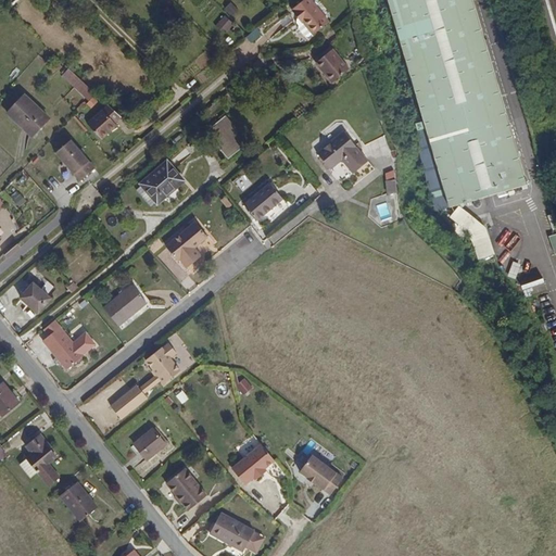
[(330,22),(312,0),(304,0),(293,10),(292,11),(299,19),(300,17),(314,35),(330,22)]
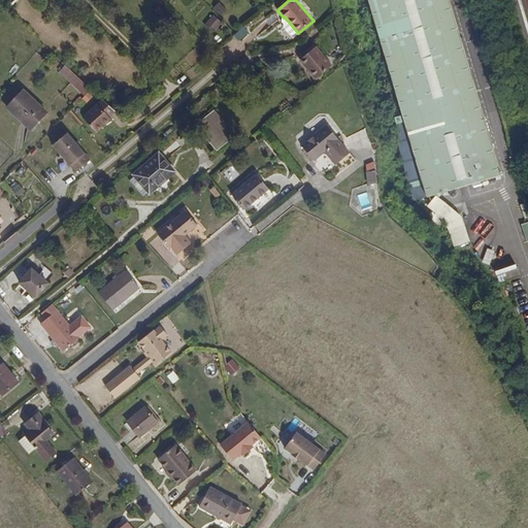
[(501,172),(448,0),(366,0),(376,31),(403,120),(426,194),(501,172)]
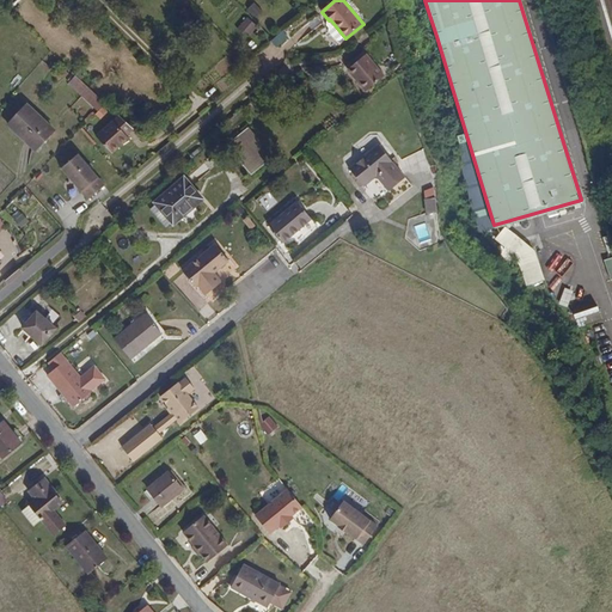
[(366,91),(385,74),(367,53),(350,67),(360,79),(357,80),(366,91)]
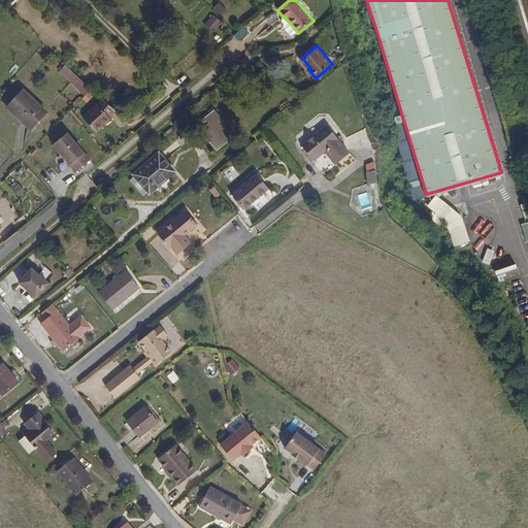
[(91,90),(65,66),(59,72),(84,96),(91,90)]
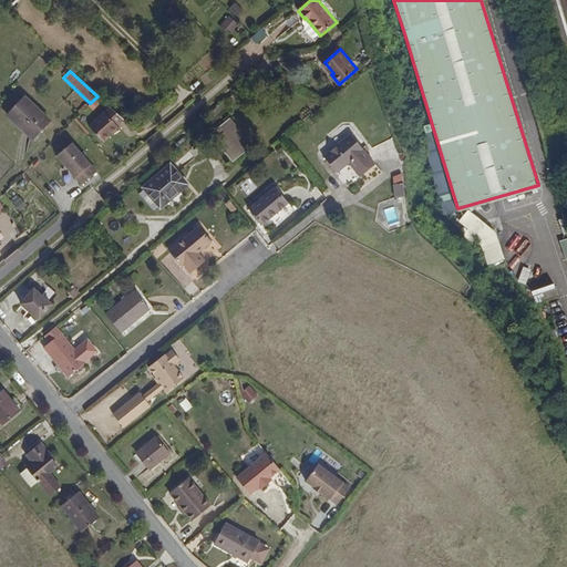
[(50,122),(23,99),(7,116),(32,141),(50,122)]
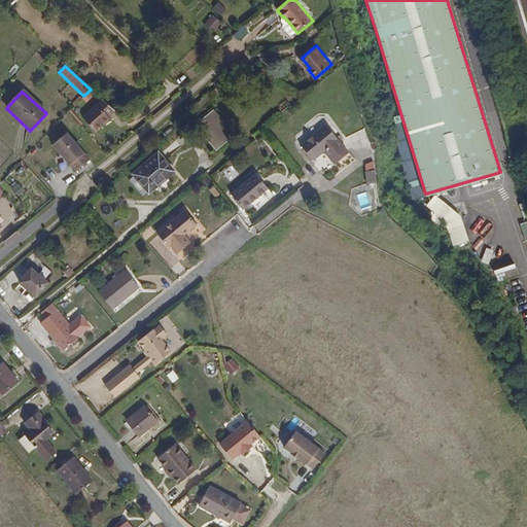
[(107,117),(113,112),(101,99),(81,116),(97,134),(110,121),(107,117)]
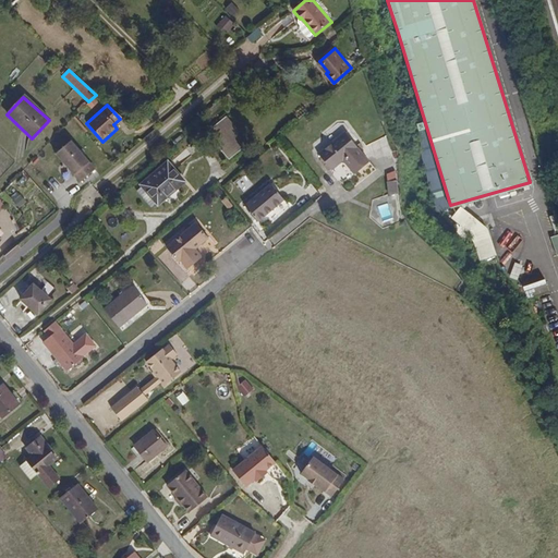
[(229,159),(250,143),(227,116),(206,133),(229,159)]
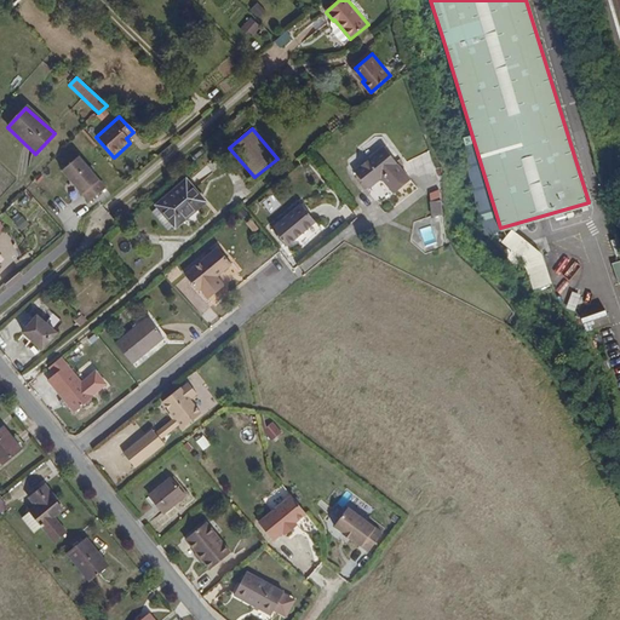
[(500,228),(474,141),(459,145),(484,233),(500,228)]
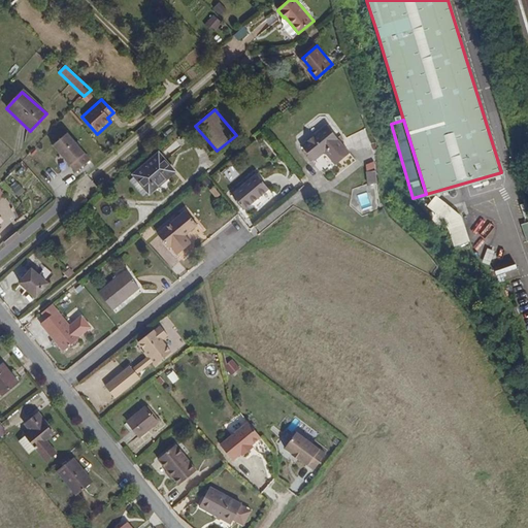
[(344,158),(322,130),(297,151),(298,153),(309,166),(320,157),(330,169),(344,158)]
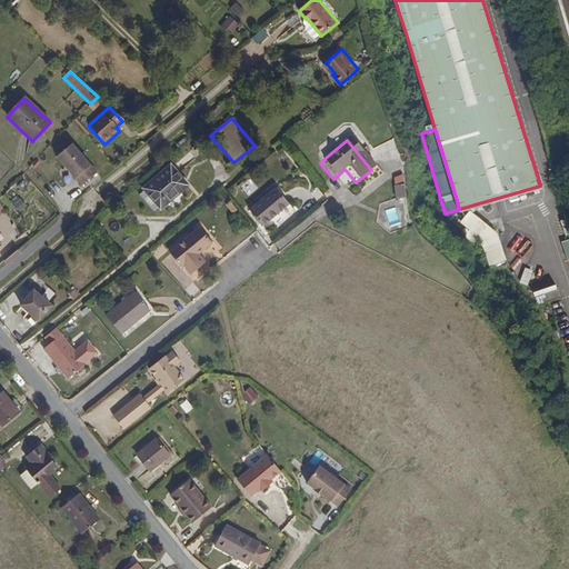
[(72,142),(57,156),(81,186),(97,172),(72,142)]
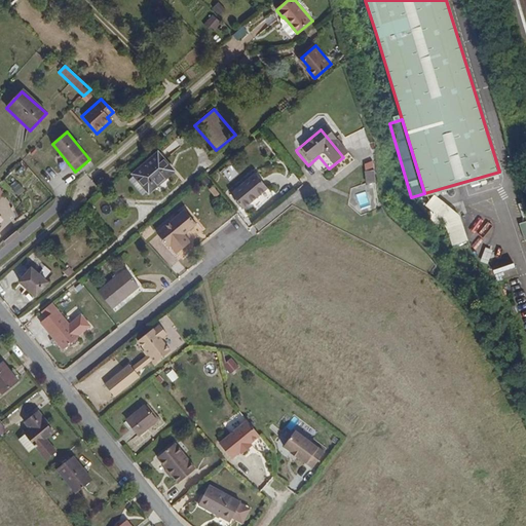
[(149,195),(177,172),(159,150),(130,174),(149,195)]
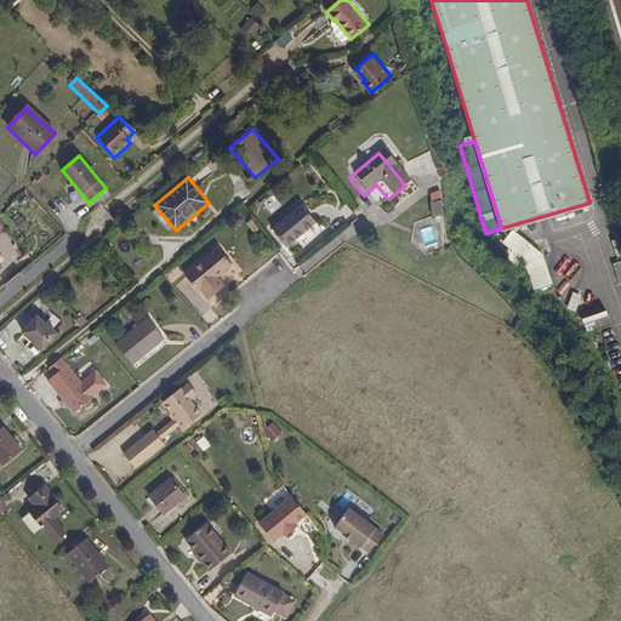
[(440,193),(429,194),(432,217),(443,216),(440,193)]
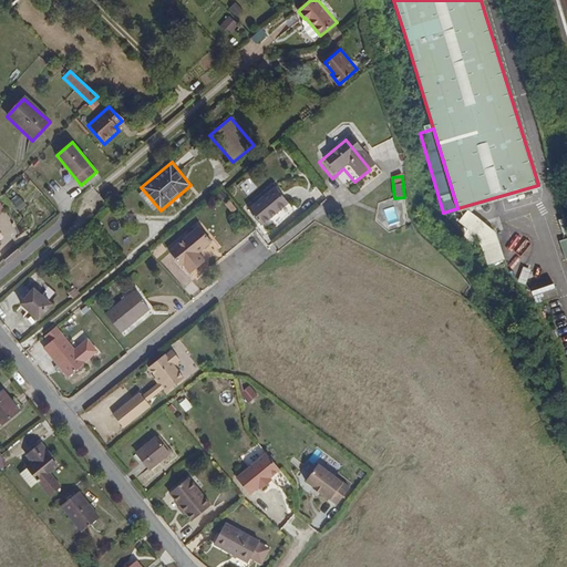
[(263,226),(288,205),(275,187),(249,209),(263,226)]
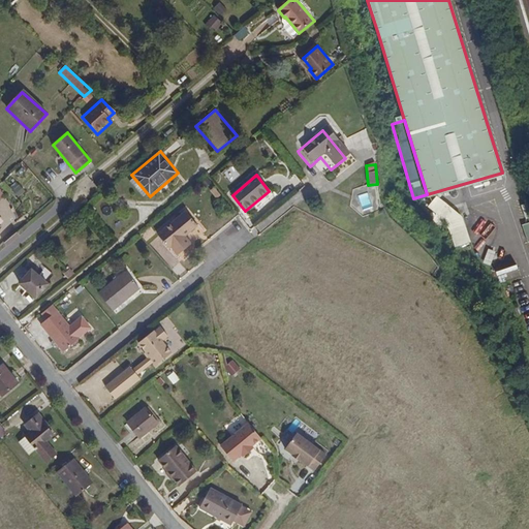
[(185,237),(197,226),(185,212),(158,235),(169,249),(173,247),(179,254),(191,244),(185,237)]
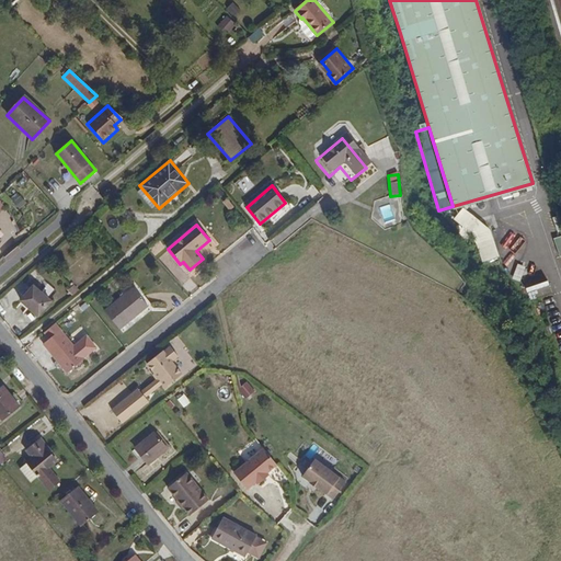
[(161,256),(181,282),(187,276),(168,251),(161,256)]
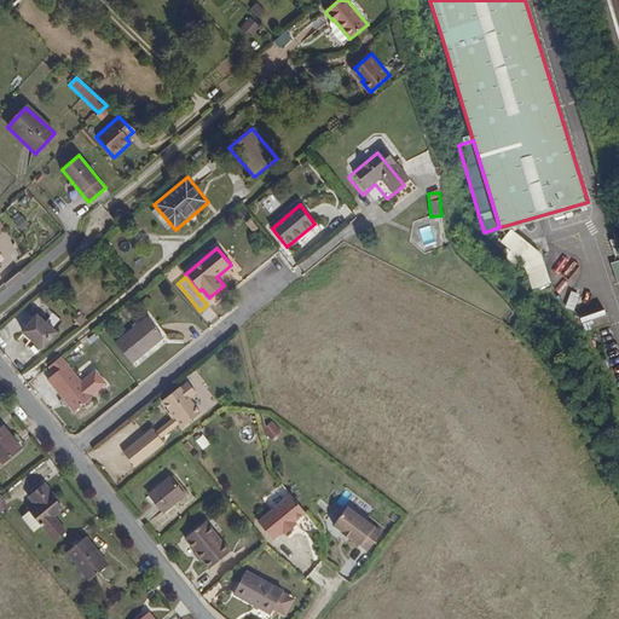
[(58,333),(38,313),(21,331),(42,351),(58,333)]
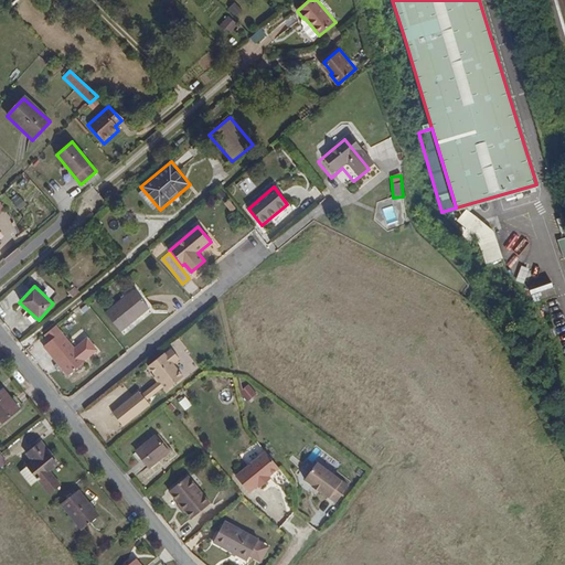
[(148,308),(142,301),(134,290),(105,313),(120,331),(148,308)]
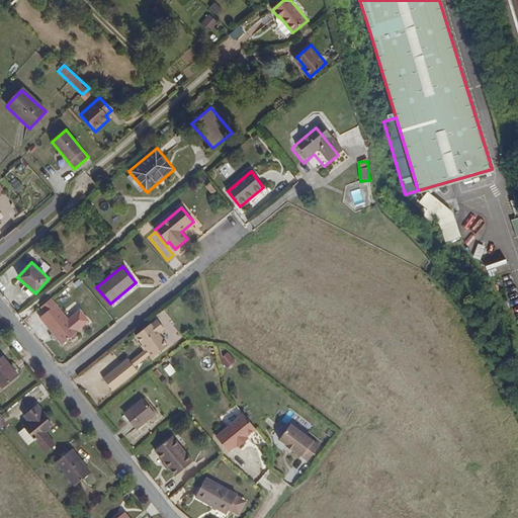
[(69,318),(52,297),(35,311),(52,332),(56,336),(62,344),(90,322),(80,309),(69,318)]
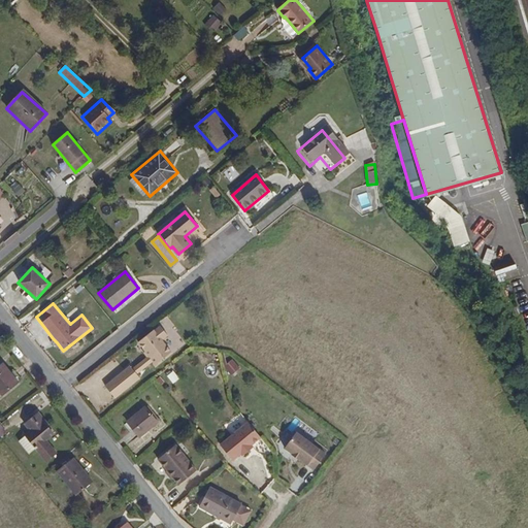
[(162,341),(167,336),(160,327),(155,332),(154,331),(147,336),(165,359),(171,353),(162,341)]
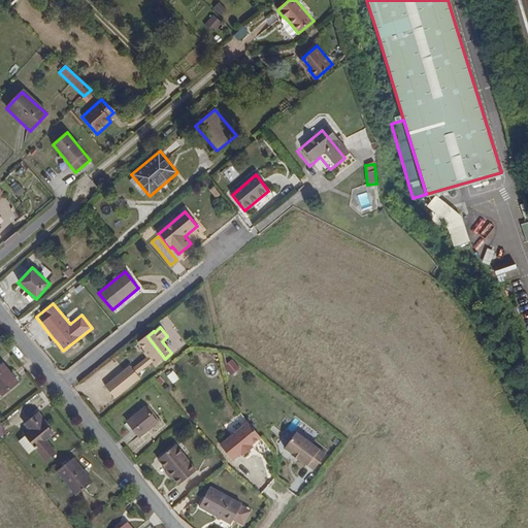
[(165,359),(147,336),(138,343),(156,366),(165,359)]
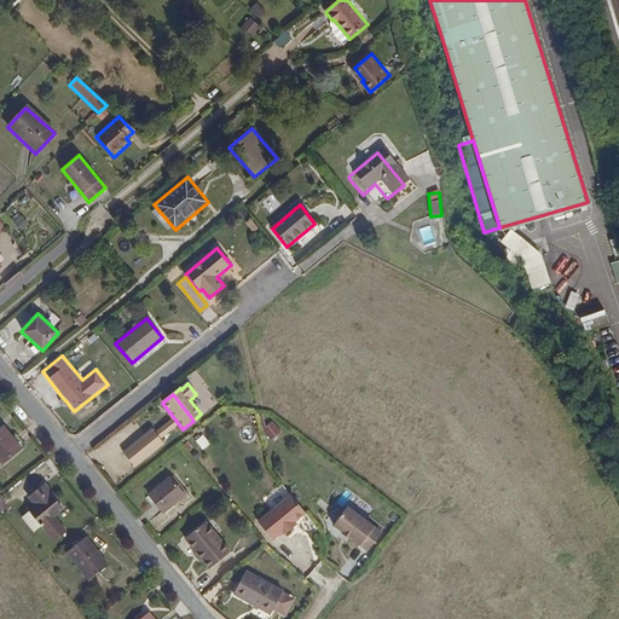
[(165,441),(179,427),(169,417),(155,433),(165,441)]
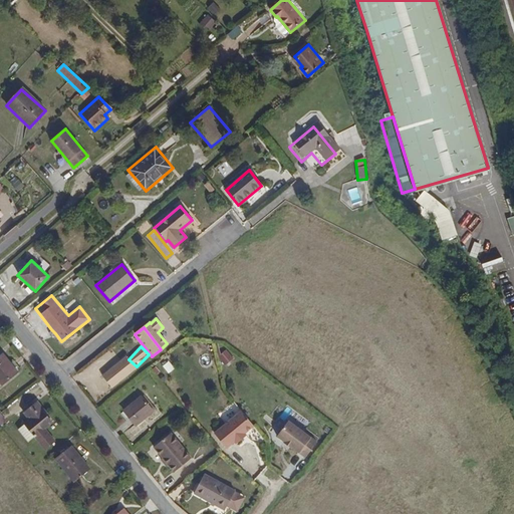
[(17,372),(2,354),(0,355),(0,383),(1,386),(17,372)]
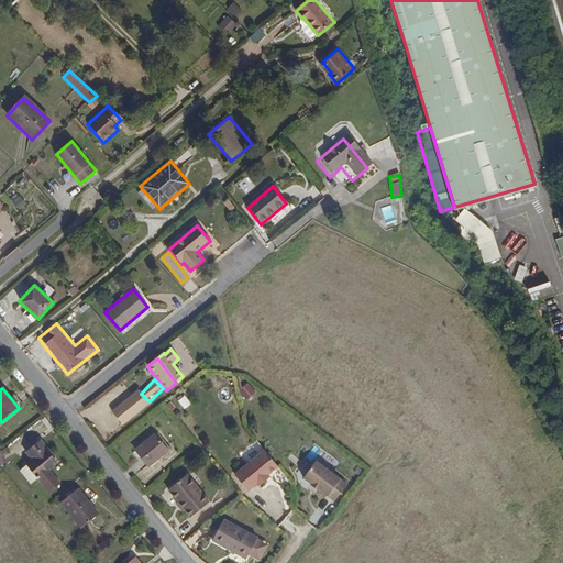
[(146,400),(140,393),(113,415),(120,422),(146,400)]
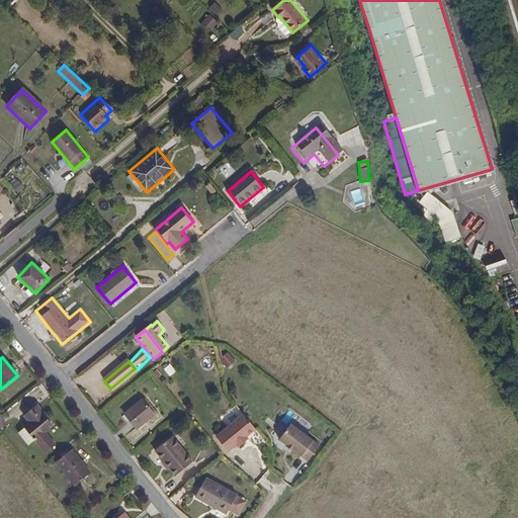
[(156,412),(145,398),(142,401),(153,415),(156,412)]
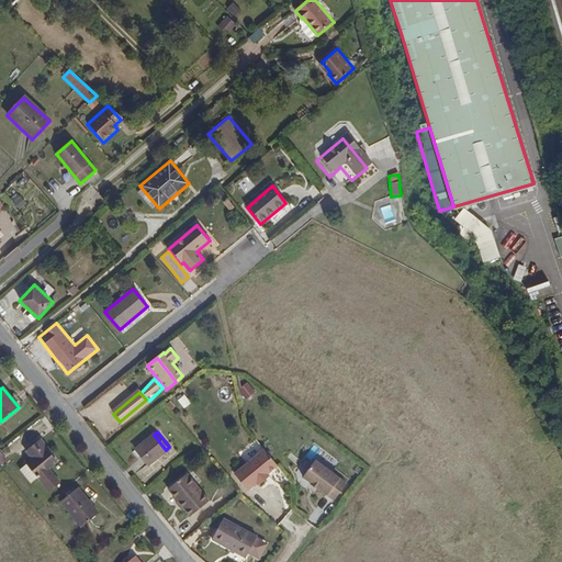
[(147,465),(166,450),(154,435),(135,450),(143,460),(147,465)]
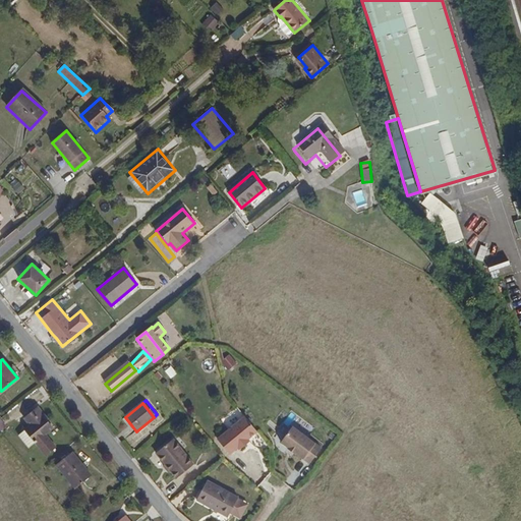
[(52,428),(43,417),(45,416),(38,407),(23,419),(30,425),(24,430),(27,435),(35,443),(46,456),(56,448),(45,435),(52,428)]
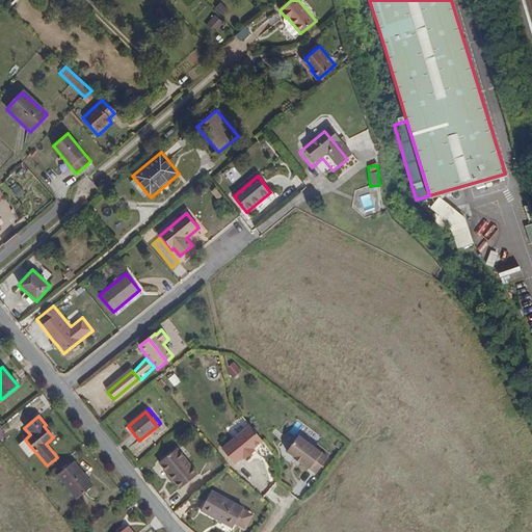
[(254,449),(263,441),(249,425),(221,449),(234,464),(242,457),(244,459),(251,454),(249,452),(254,449)]
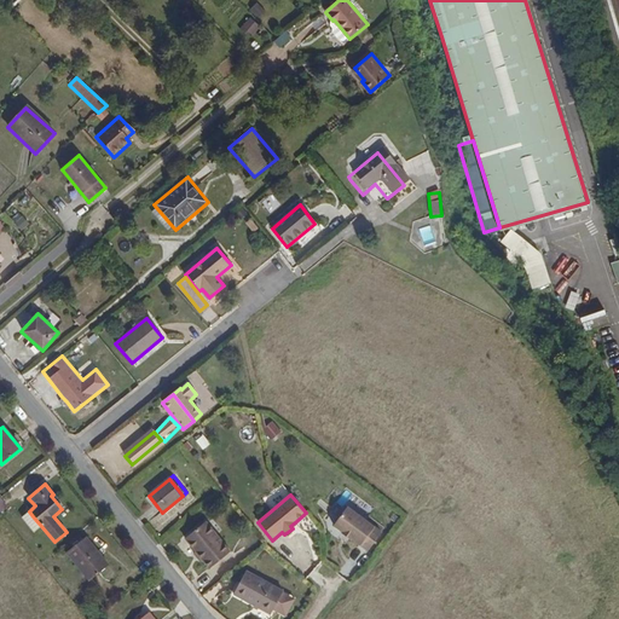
[(383,533),(348,507),(334,525),(343,532),(342,533),(351,541),(353,539),(369,551),(383,533)]
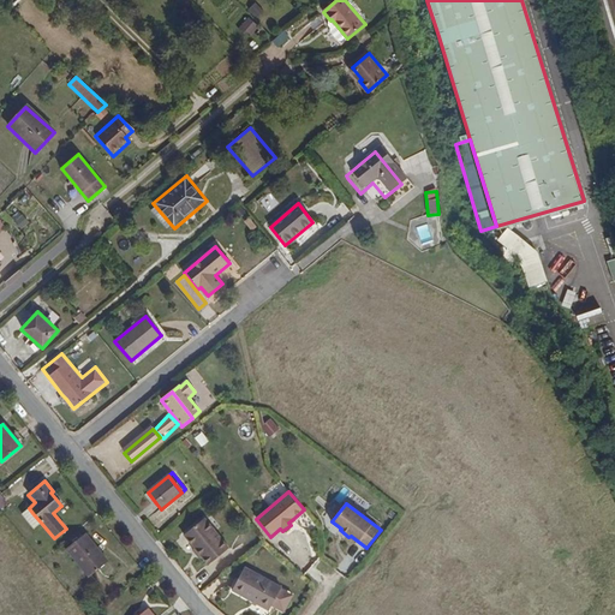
[(41,523),(33,513),(29,508),(22,513),(35,529),(41,523)]
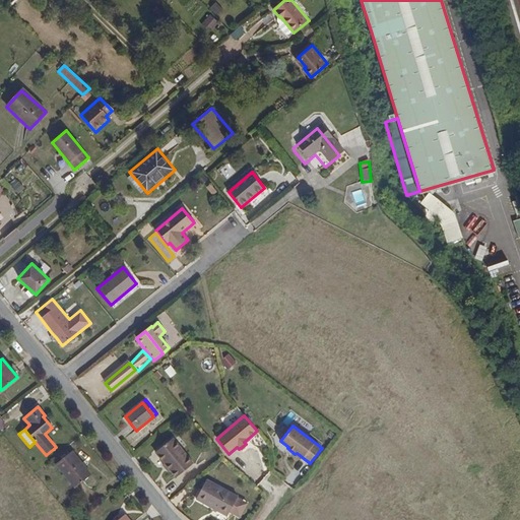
[(194,464),(174,439),(156,453),(165,464),(171,471),(177,478),(194,464)]
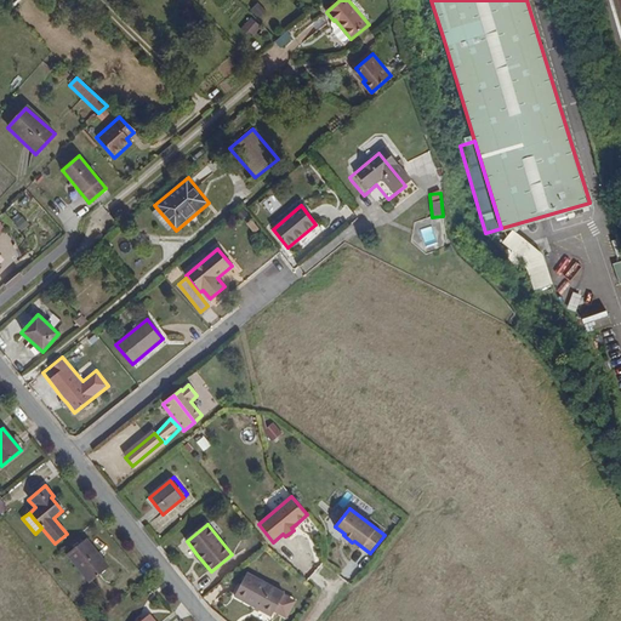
[(108,568),(85,540),(67,554),(90,582),(108,568)]
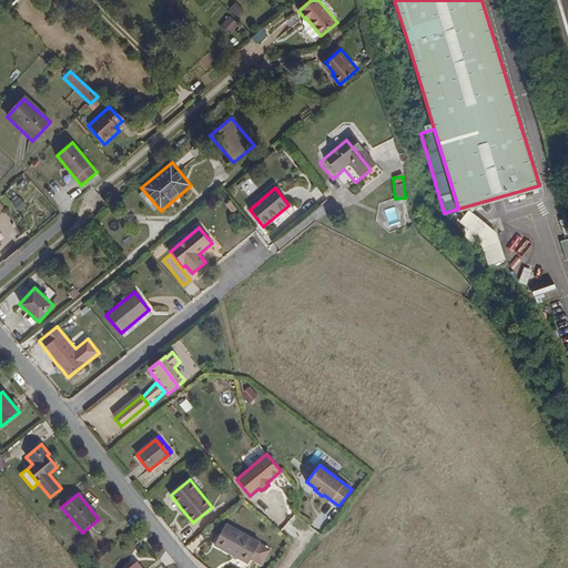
[(186,515),(180,507),(178,509),(183,517),(186,515)]
